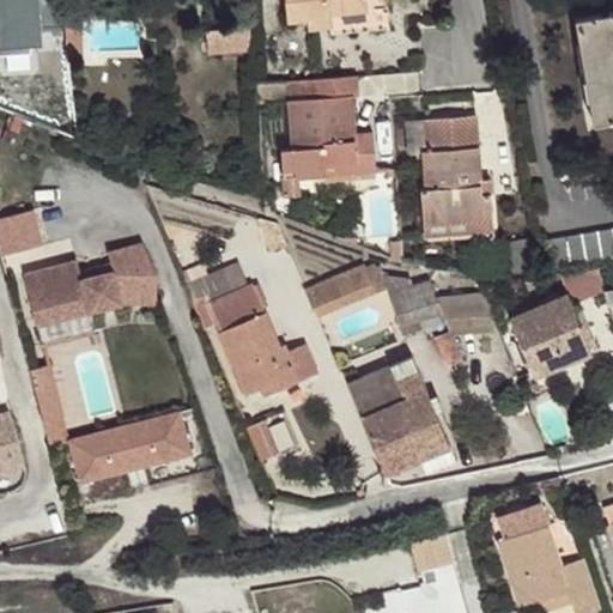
[(309,28),(333,25),(332,13),(380,8),(386,7),(384,0),(285,0),(289,20),(308,18),(309,28)]
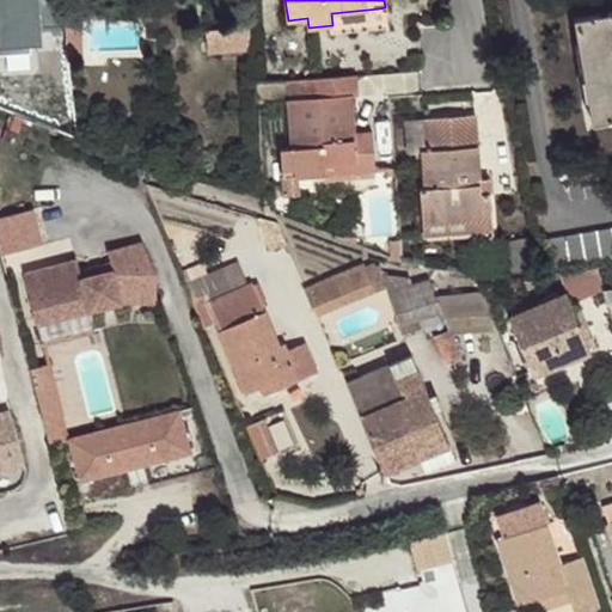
[(331,13),(332,25),(334,31),(381,26),(379,8),(331,13)]
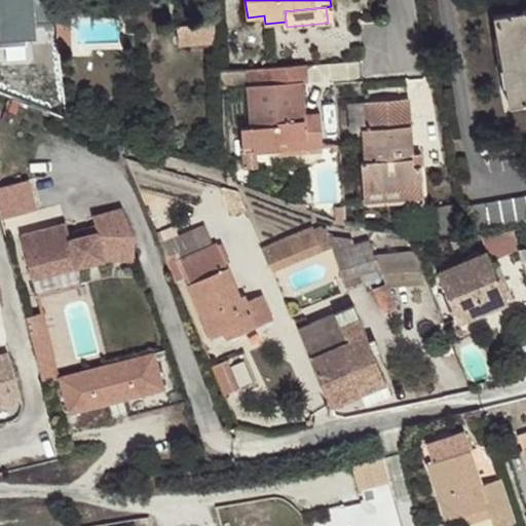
[(525,8),(492,14),(496,36),(501,35),(504,53),(499,54),(501,68),(506,68),(511,85),(504,86),(509,108),(525,104),(525,8)]
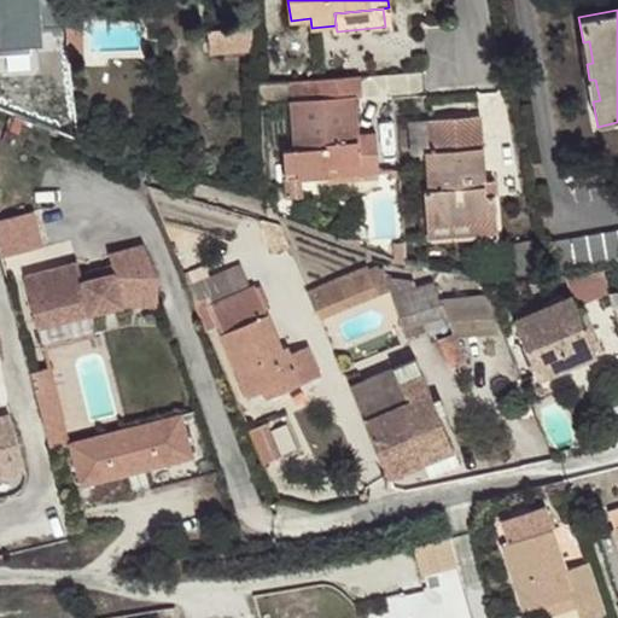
[(66,23),(68,60),(82,62),(82,15),(65,16),(66,23)]
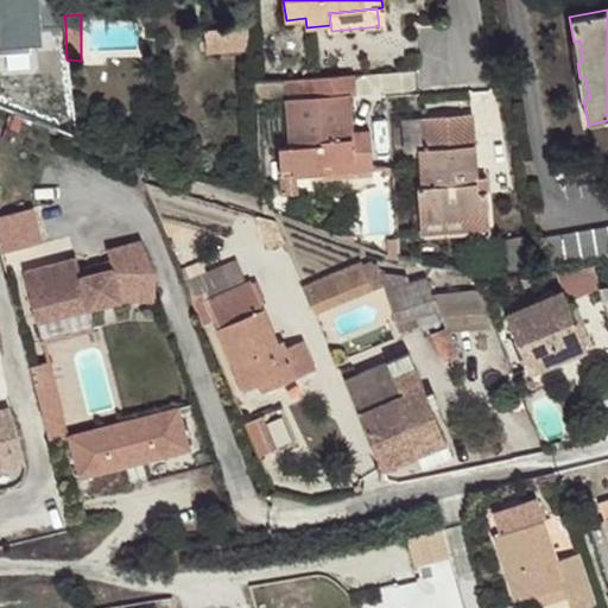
[(27,57),(65,54),(62,19),(24,23),(27,57)]
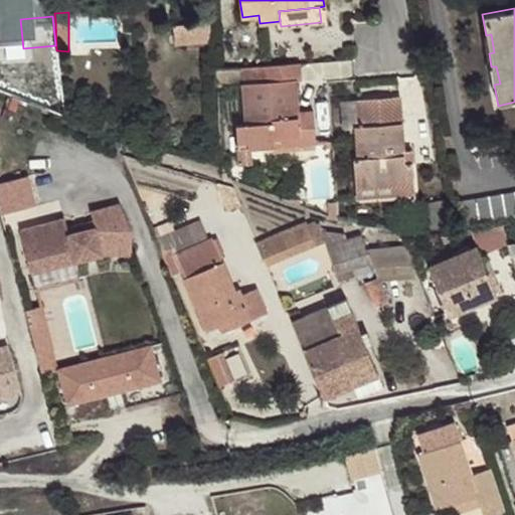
[(210,23),(194,24),(195,34),(210,34),(210,23)]
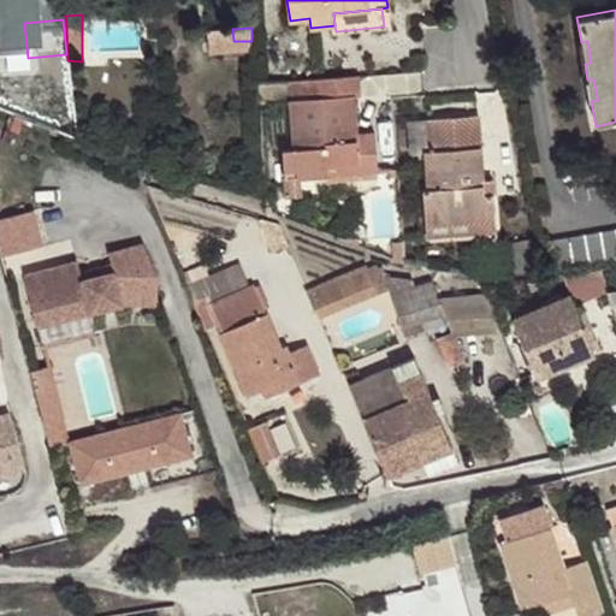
[(234,41),(232,29),(208,31),(211,54),(235,52),(234,41)]
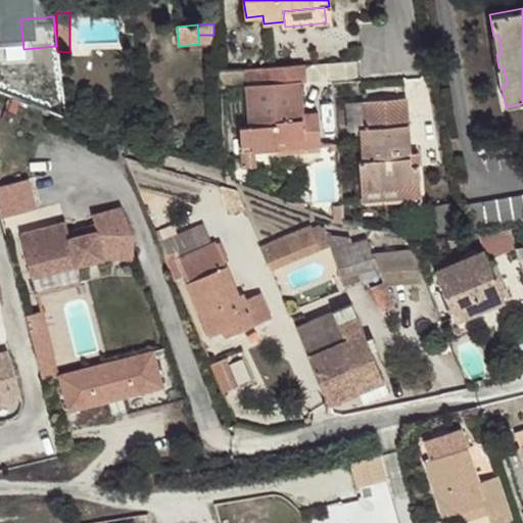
[(498,35),(493,36),(496,54),(502,53),(498,35)]
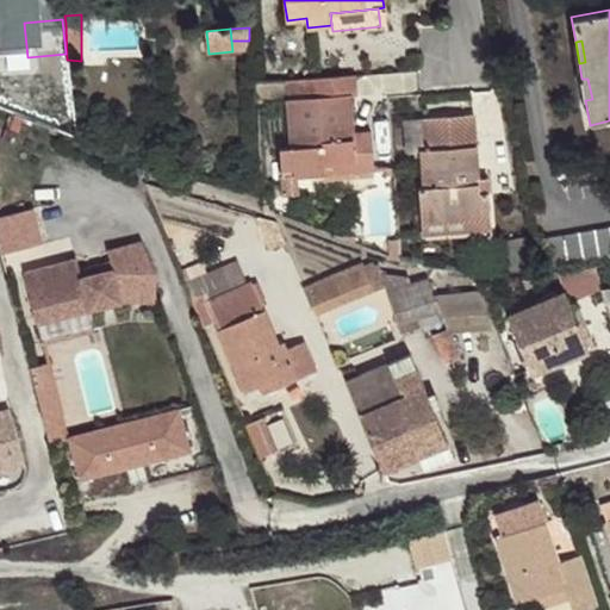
[(256,82),(257,101),(286,99),(291,149),(280,150),(284,179),(374,172),(372,131),(355,132),(352,95),(358,94),(355,74),(256,82)]
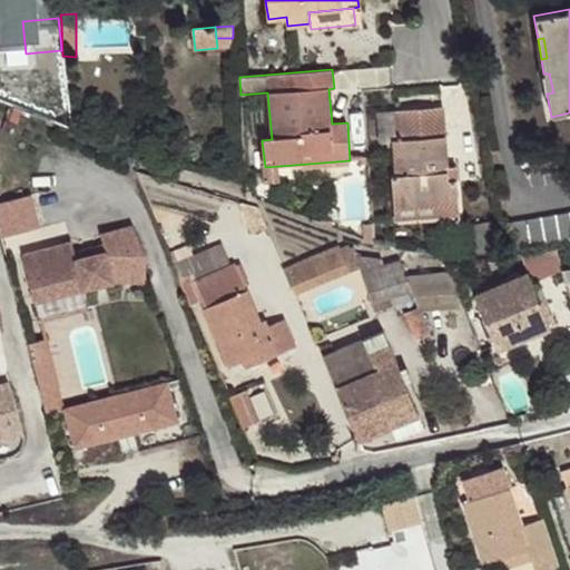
[(543,74),(547,94),(553,92),(549,74),(543,74)]
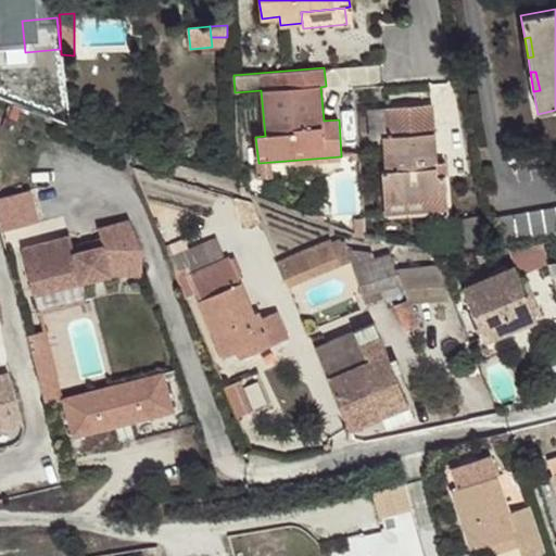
[(55,105),(37,99),(33,112),(50,118),(55,105)]
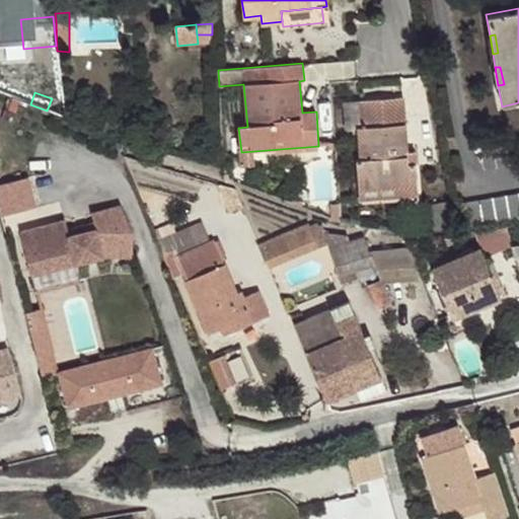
[(357,161),(359,192),(400,188),(400,197),(411,205),(420,204),(417,164),(409,165),(409,153),(404,98),(345,103),(346,130),(358,129),(361,160),(357,161)]
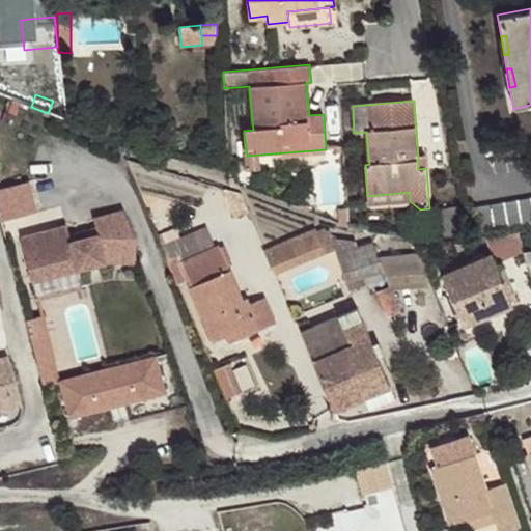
[(425,156),(418,157),(418,169),(426,168),(425,156)]
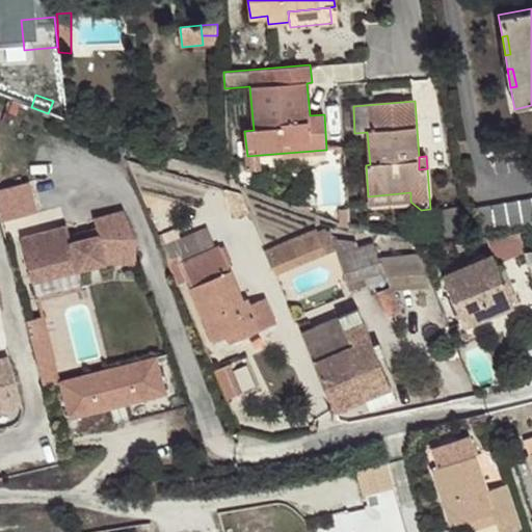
[(0,205),(3,219),(43,210),(34,179),(0,187),(0,205)]
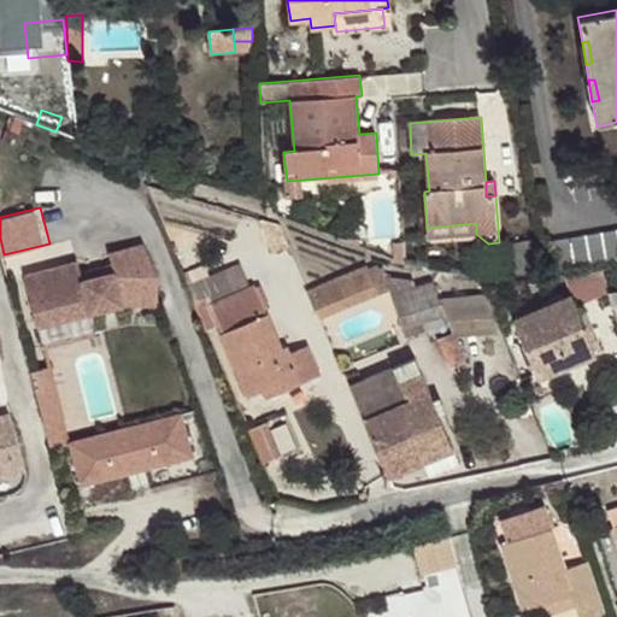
[(476,223),(427,228),(427,239),(476,234),(476,223)]
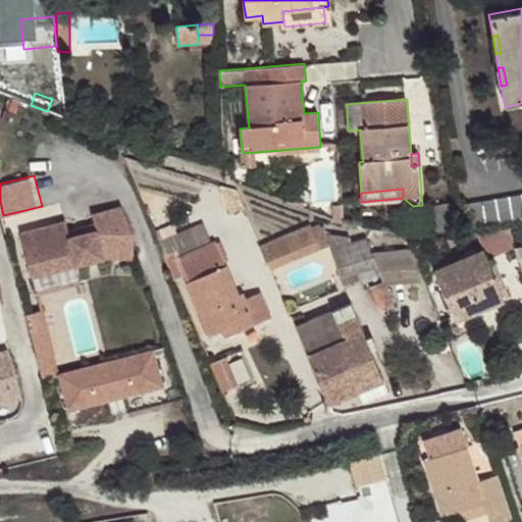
[(521,220),(521,193),(468,203),(472,229),(521,220)]
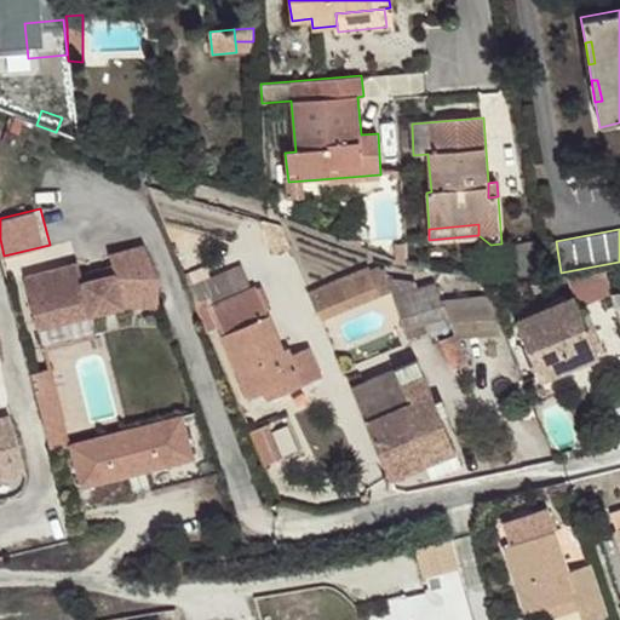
[(543,274),(538,244),(517,246),(522,276),(543,274)]
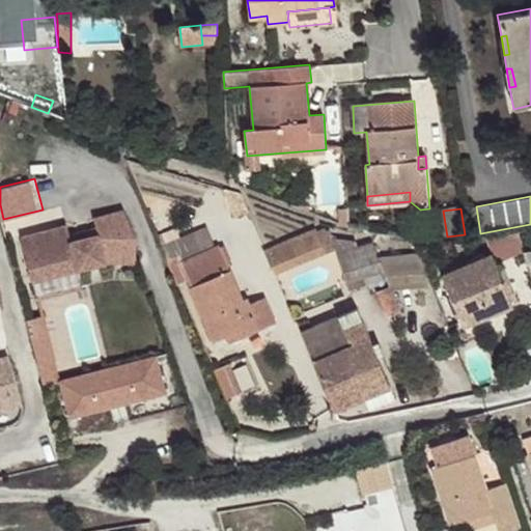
[(17,240),(29,282),(102,262),(133,262),(132,239),(120,212),(89,220),(92,229),(94,235),(67,244),(65,238),(62,227),(17,240)]
